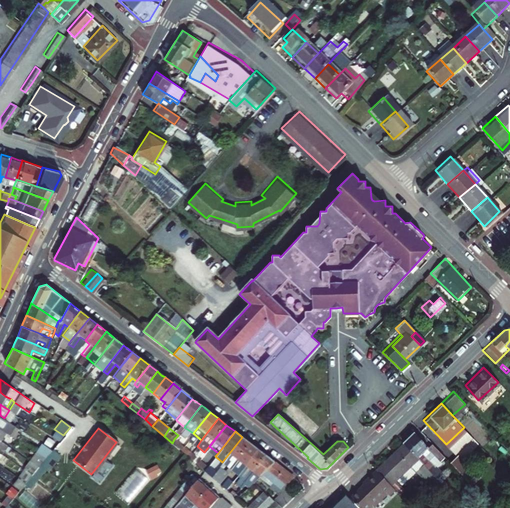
[(411,431),(401,440),(402,441),(416,456),(435,476),(440,471),(420,451),(426,446),(411,431)]
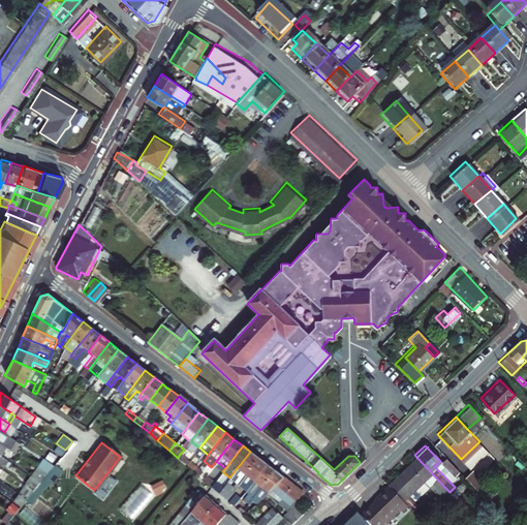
[(229,477),(239,484),(258,458),(253,454),(250,452),(229,477)]
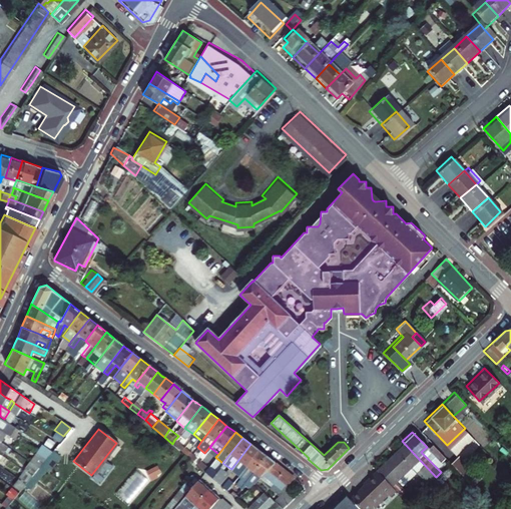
[(183,447),(174,440),(172,444),(180,451),(183,447)]
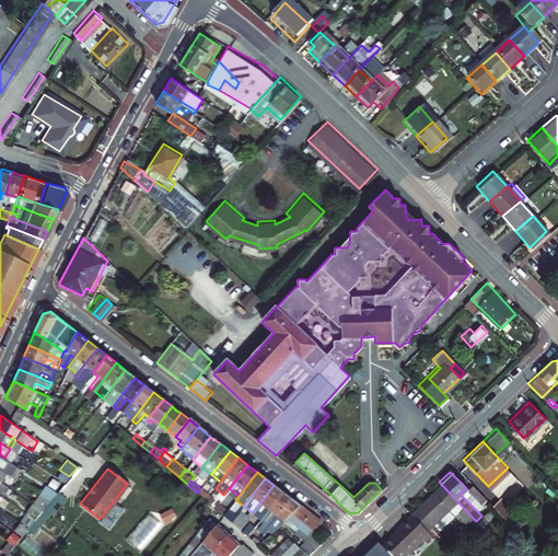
[(425,528),(431,521),(455,499),(440,483),(410,512),(425,528)]
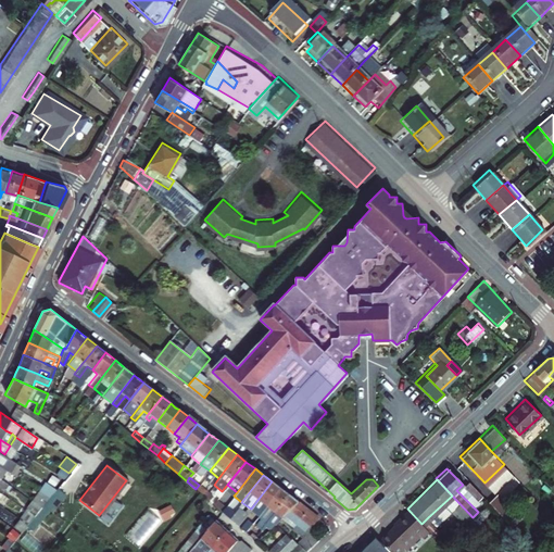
[(467,480),(463,485),(475,498),(479,493),(467,480)]
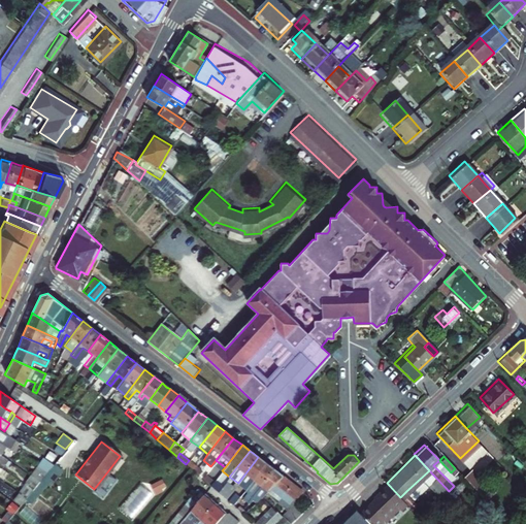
[(238,483),(245,489),(266,463),(258,457),(238,483)]
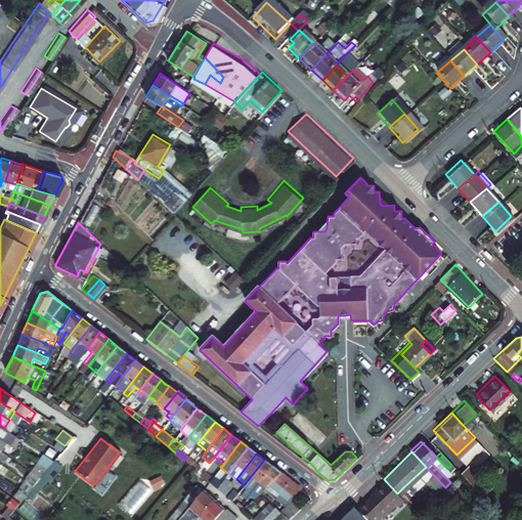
[(51,461),(42,456),(36,463),(44,469),(51,461)]
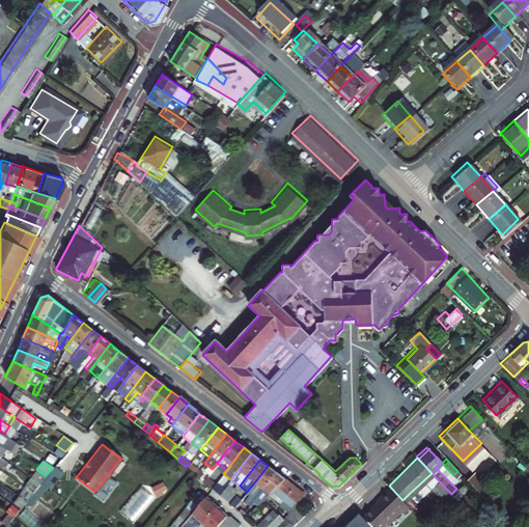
[(187,467),(195,473),(197,470),(190,463),(187,467)]
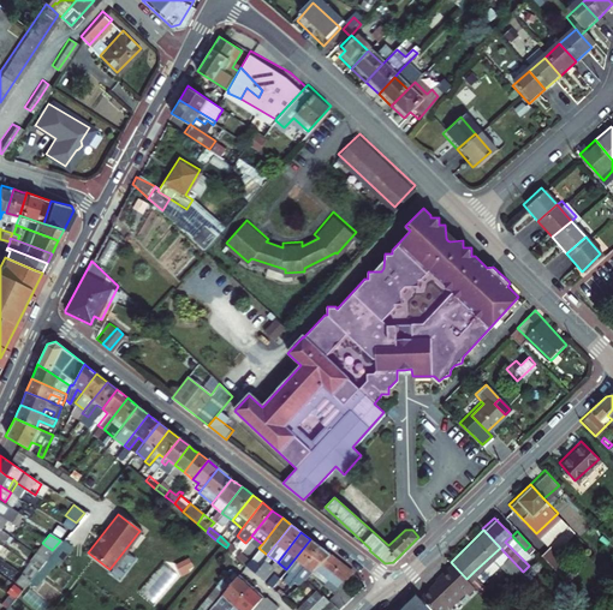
[(310,539),(286,569),(295,575),(305,563),(320,546),(310,539)]
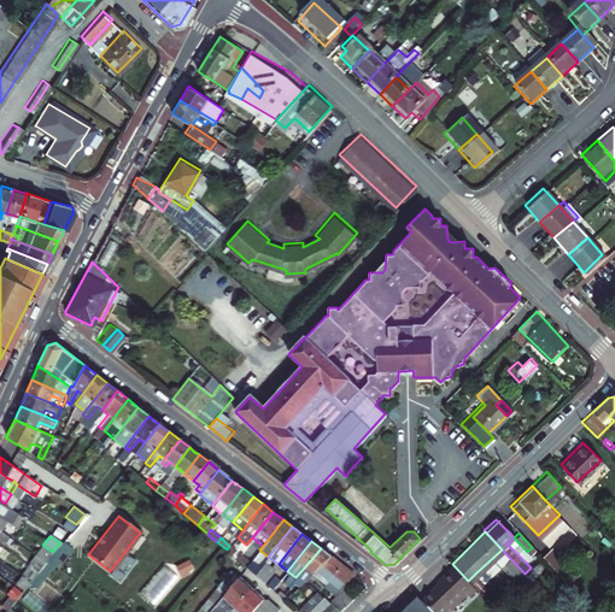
[(229,546),(227,549),(236,558),(239,554),(229,546)]
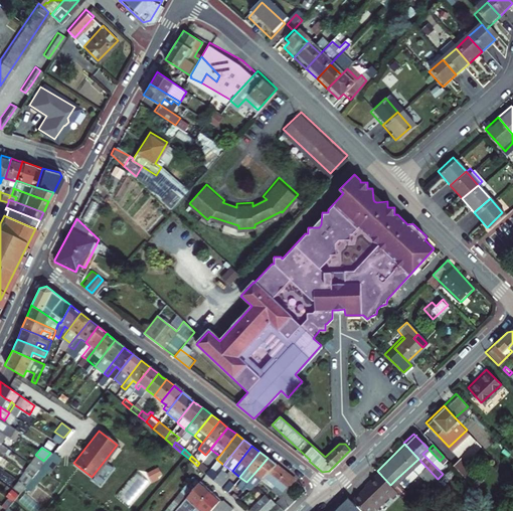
[(459,456),(451,463),(469,482),(477,475),(459,456)]
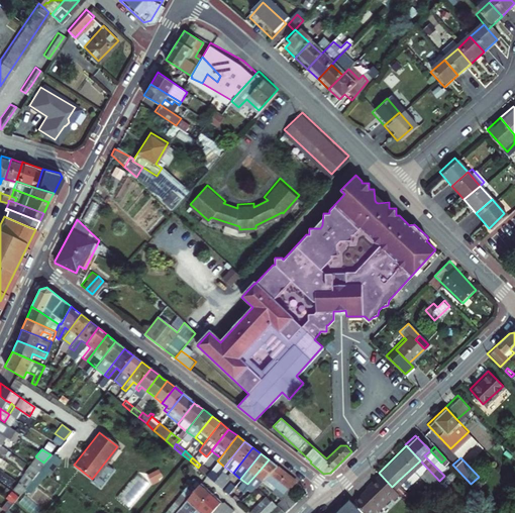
[(253,489),(259,484),(265,479),(278,467),(269,459),(256,474),(247,484),(251,487),(253,489)]
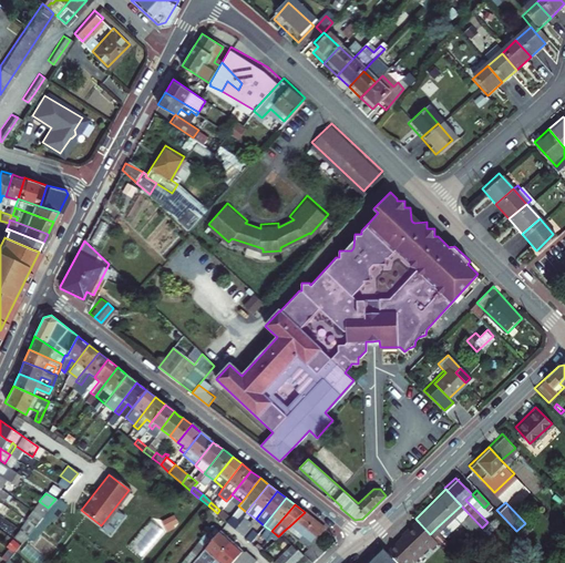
[(461,505),(437,528),(443,534),(458,520),(473,535),(482,528),(461,505)]
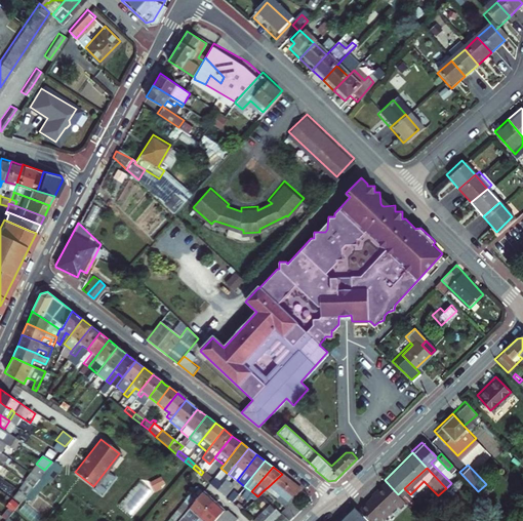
[(211,479),(203,472),(201,475),(209,482),(211,479)]
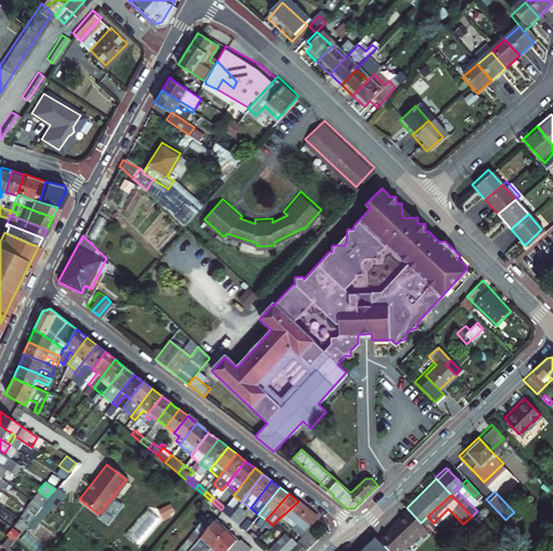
[(156,508),(162,517),(174,510),(169,501),(156,508)]
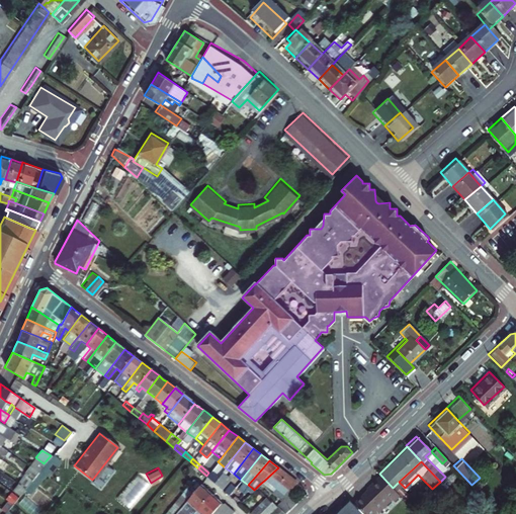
[(278,467),(265,480),(285,496),(296,483),(278,467)]
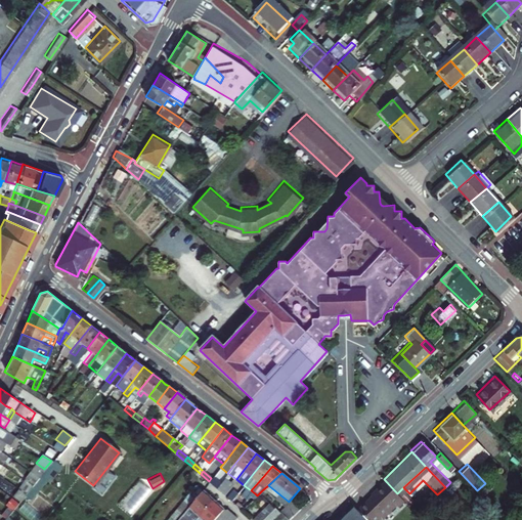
[(209,481),(214,486),(218,481),(212,476),(211,478),(209,481)]
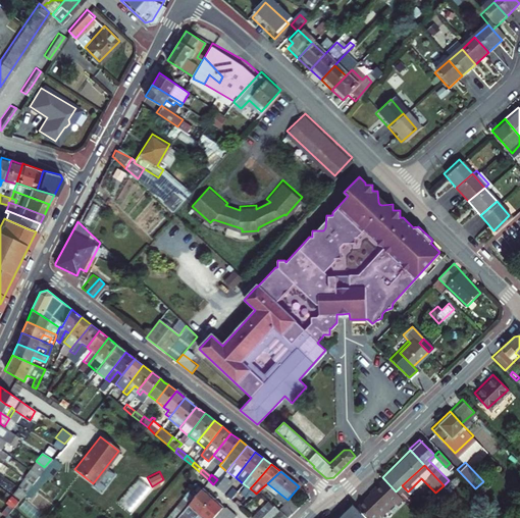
[(396,491),(382,477),(368,490),(369,491),(355,506),(367,517),(373,517),(378,513),(379,514),(386,508),(385,506),(393,500),(395,503),(401,497),(396,491)]
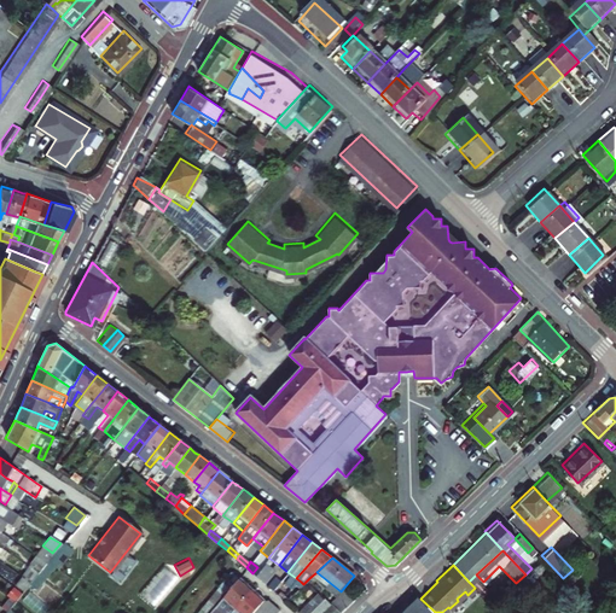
[(573,570),(563,578),(567,583),(576,573),(573,570)]
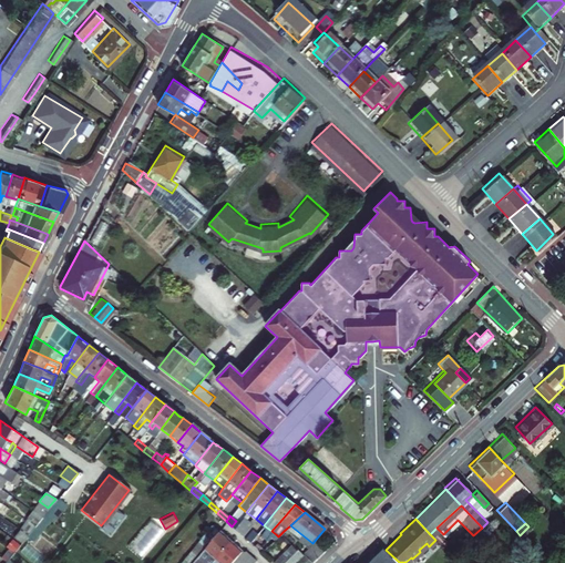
[(208,553),(215,559),(230,540),(219,530),(191,562),(202,562),(199,561),(202,558),(203,559),(208,553)]
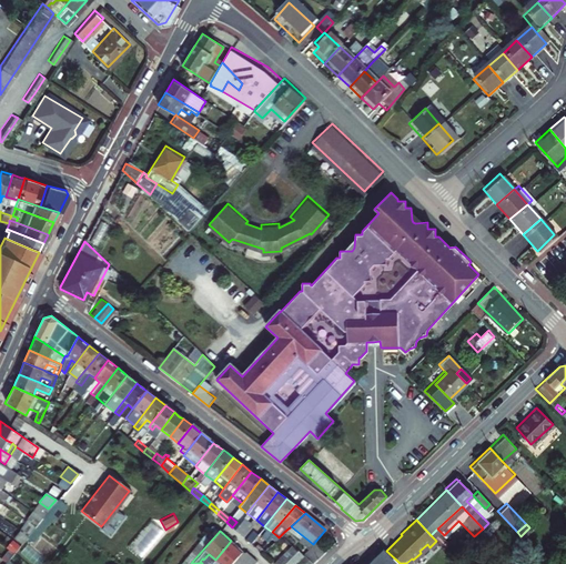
[(231,563),(243,551),(231,541),(215,560),(211,563),(231,563)]
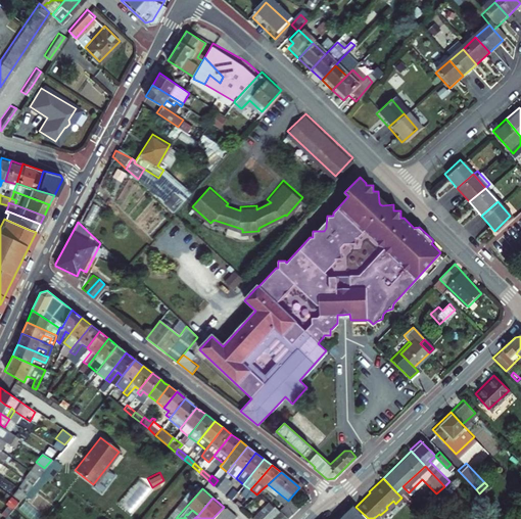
[(292,499),(281,509),(290,518),(300,508),(292,499)]
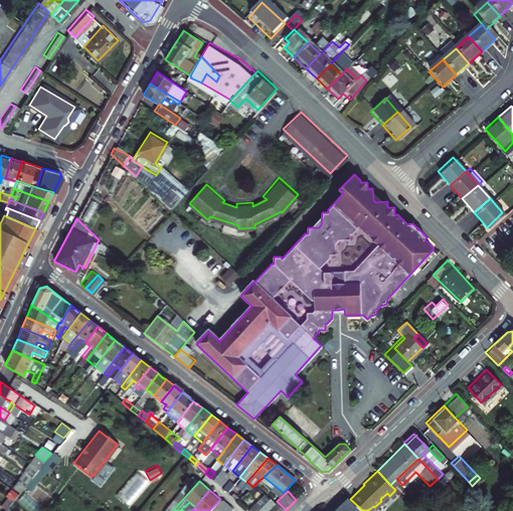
[(264,497),(268,501),(273,497),(268,492),(264,497)]
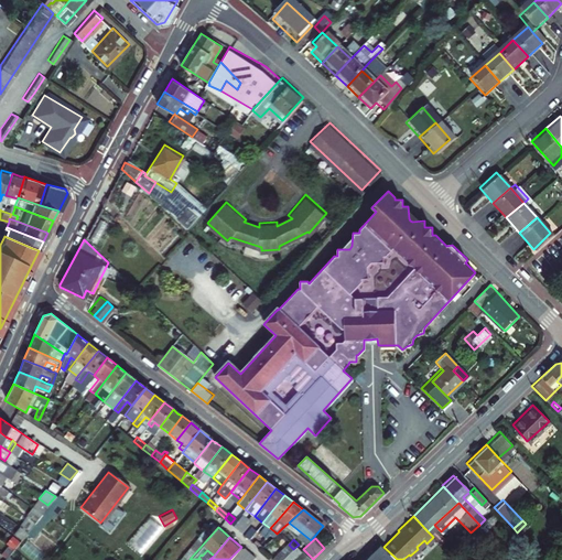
[(289,545),(273,559),(274,559),(284,559),(294,551),(293,549),(289,545)]
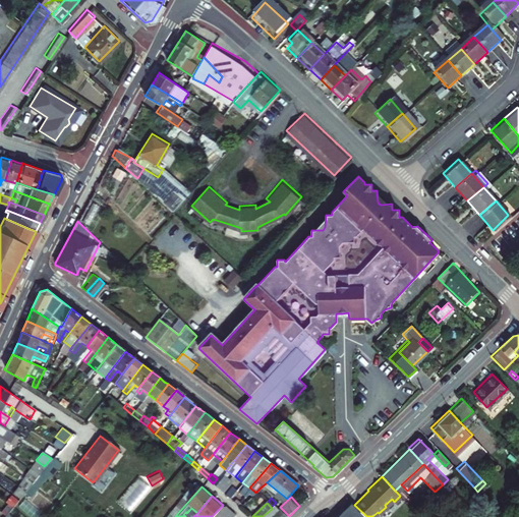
[(228,506),(223,505),(212,516),(231,516),(236,512),(228,506)]
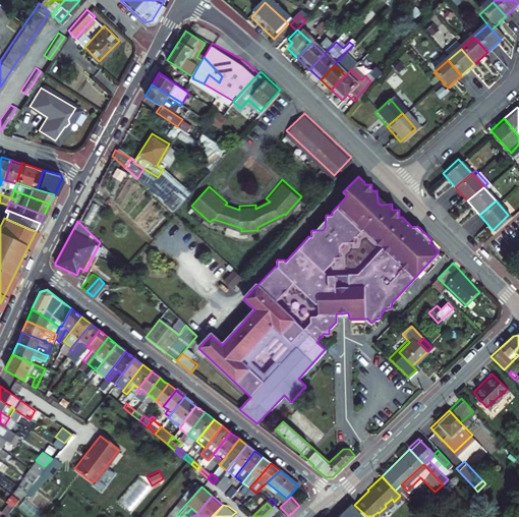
[(263,516),(288,516),(289,516),(280,507),(279,509),(275,506),(272,509),(263,516)]
